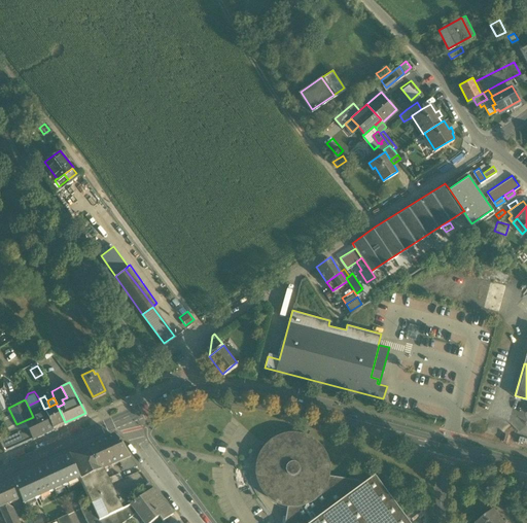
[(44,409),(40,399),(28,406),(33,417),(45,412),(45,411),(44,409)]
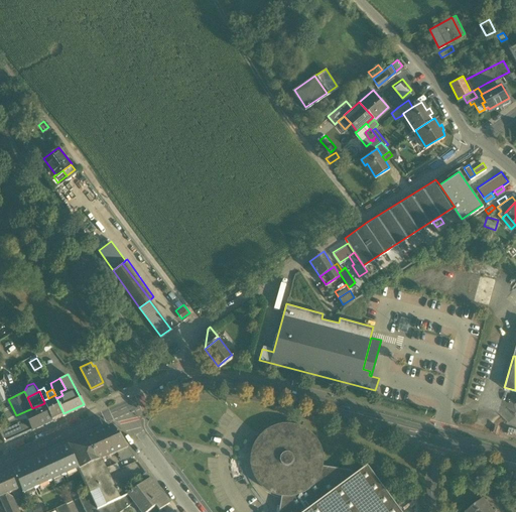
[(54,395),(48,398),(43,400),(44,402),(44,403),(52,418),(63,413),(56,398),(54,395)]
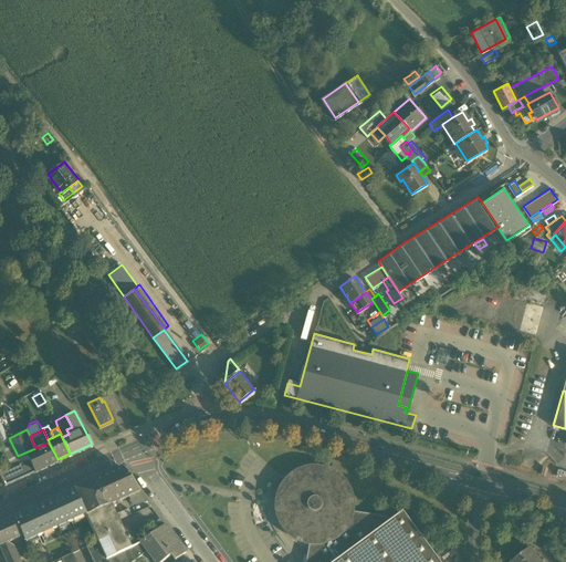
[(11,465),(20,460),(18,456),(9,438),(9,437),(0,440),(11,465)]
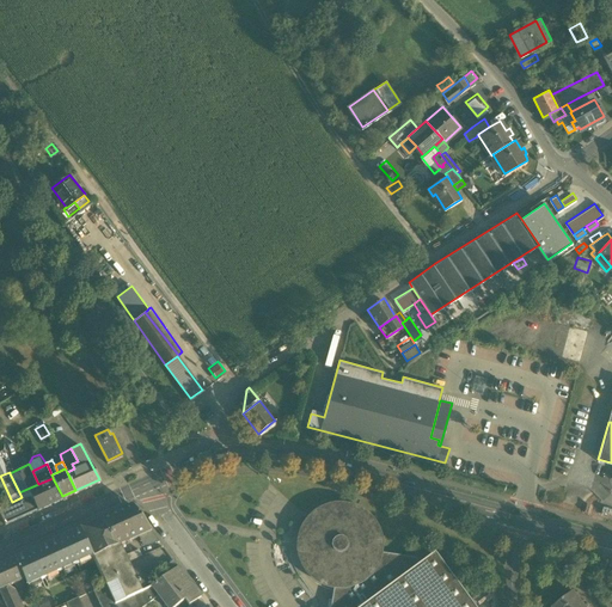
[(32,492),(38,507),(62,496),(53,478),(38,484),(30,488),(32,492)]
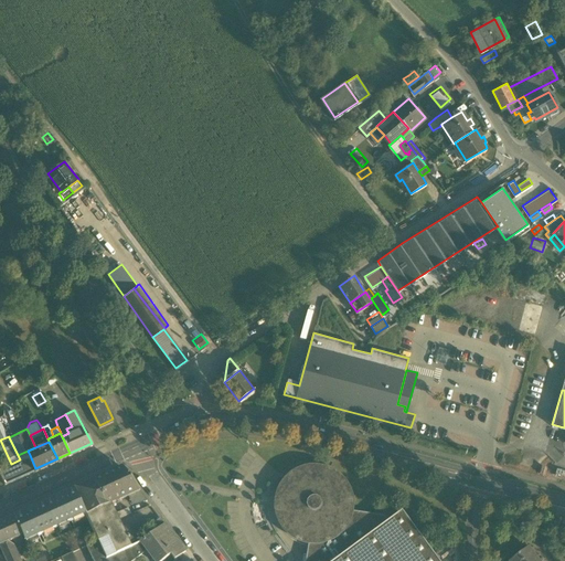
[(0,470),(6,482),(35,468),(30,455),(20,459),(11,464),(0,468),(0,470)]
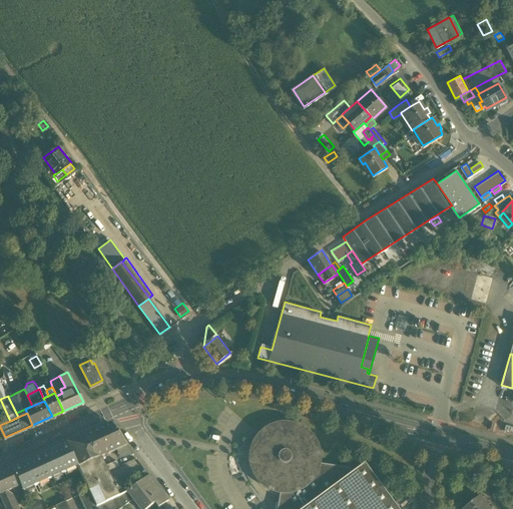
[(86,433),(85,433),(95,456),(100,454),(116,447),(126,443),(127,443),(126,442),(111,423),(112,423),(111,422),(110,422),(86,433)]
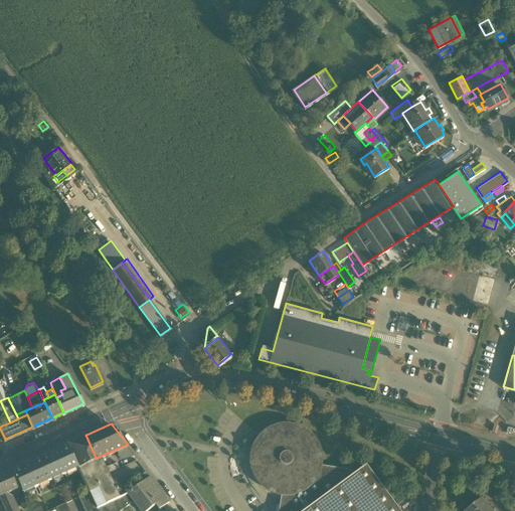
[(272,486),(281,489),(295,488),(306,482),(314,474),(318,462),(318,453),(315,444),(310,436),(302,430),(294,426),(284,426),(275,427),(267,432),(260,438),(255,447),(253,456),(254,465),(258,474),(264,481),(272,486)]
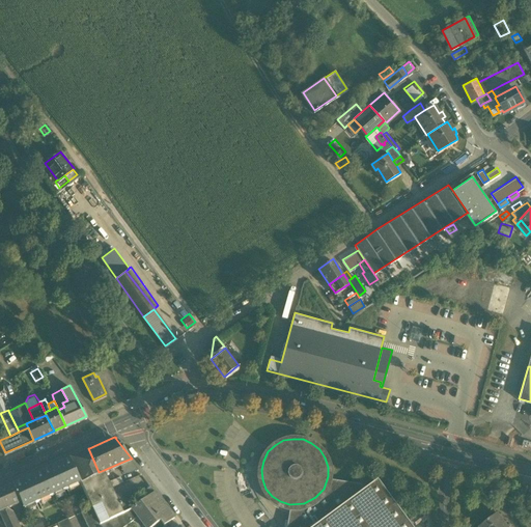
[(109,480),(104,470),(99,472),(88,448),(86,449),(87,449),(71,456),(70,456),(80,479),(92,504),(100,522),(123,510),(132,506),(123,489),(115,493),(112,486),(109,480)]
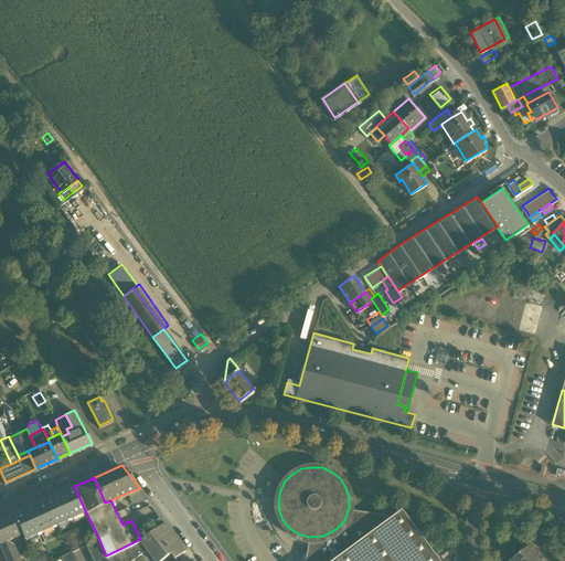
[(74,486),(44,500),(55,525),(85,510),(74,486)]
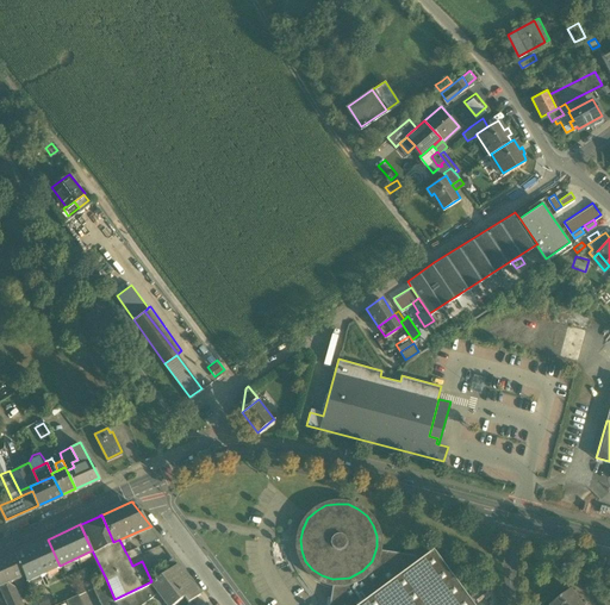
[(138,531),(143,541),(155,531),(150,526),(138,531)]
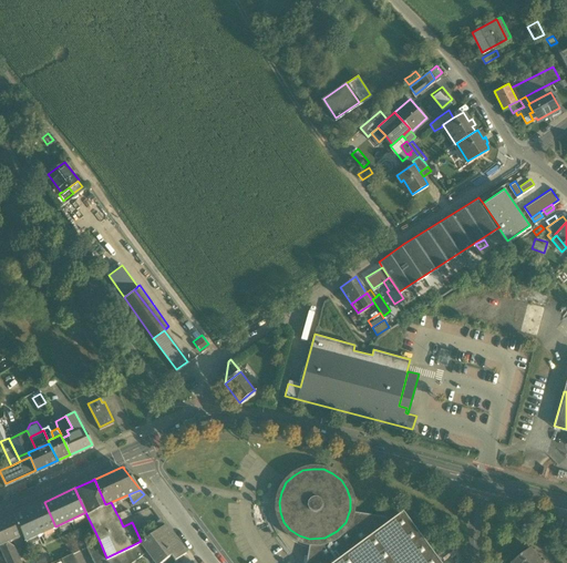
[(26,540),(55,526),(44,502),(13,515),(22,534),(26,540)]
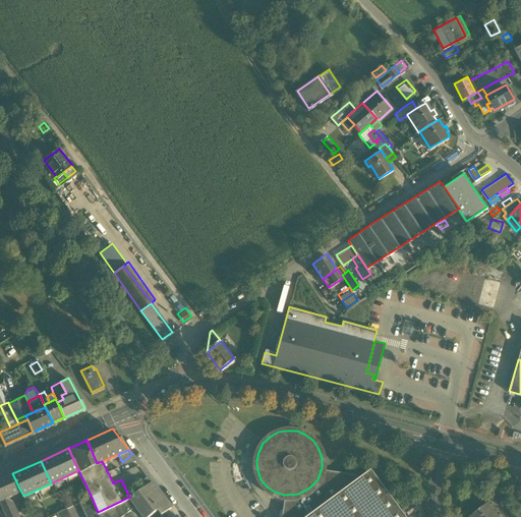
[(107,471),(110,476),(120,471),(117,466),(107,471)]
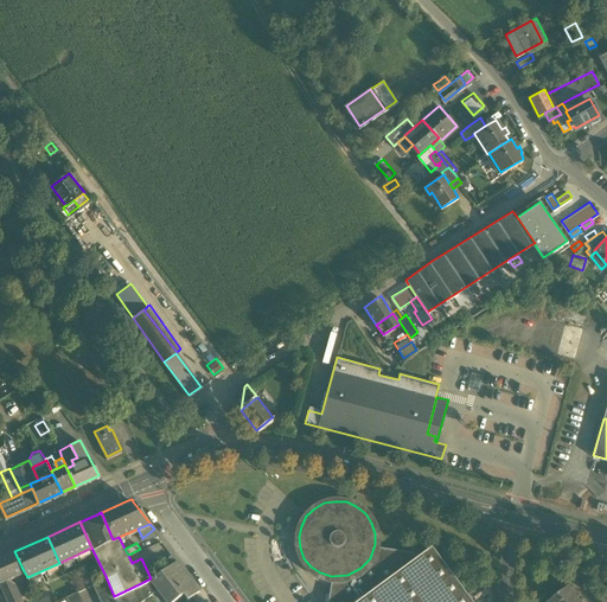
[(411,551),(375,544),(370,558),(360,568),(347,575),(331,576),(327,601),(355,601),(416,557),(411,551)]
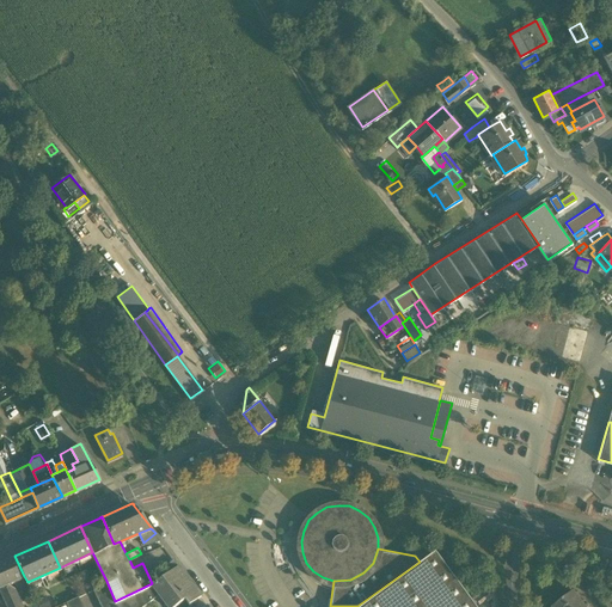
[(476,606),(435,551),(420,562),(357,606),(476,606)]
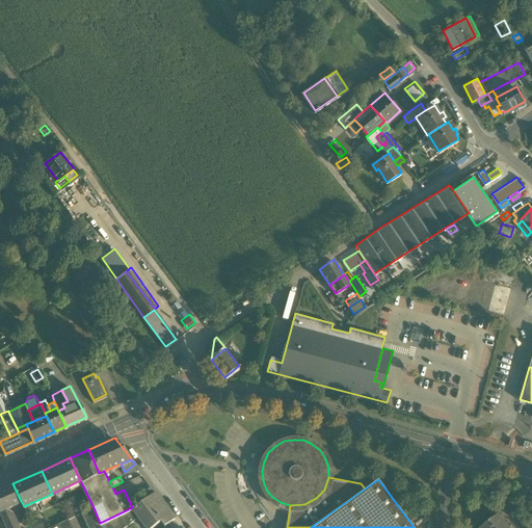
[(0,489),(0,510),(6,508),(12,505),(21,501),(12,483),(0,489)]
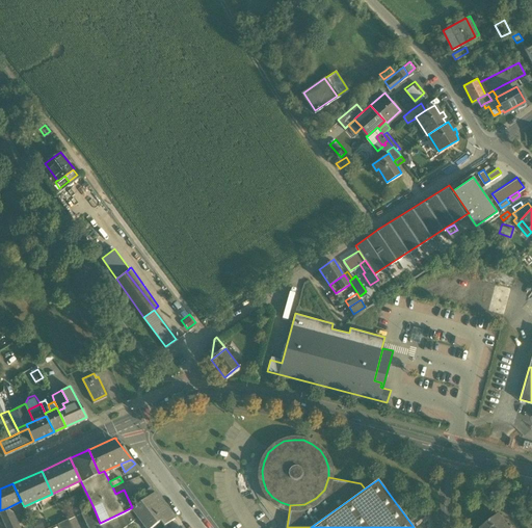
[(141,492),(145,498),(155,491),(151,485),(141,492)]
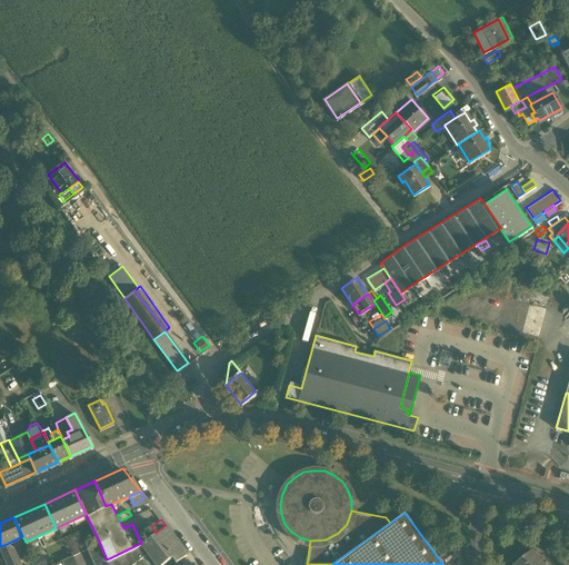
[(151,548),(161,563),(162,563),(171,555),(176,561),(187,552),(170,531),(166,524),(166,525),(156,533),(145,541),(151,548)]
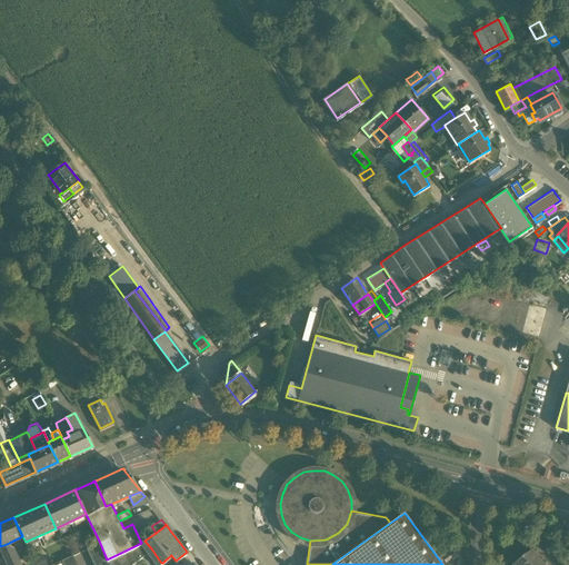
[(26,542),(22,536),(13,541),(17,548),(26,544),(26,542)]
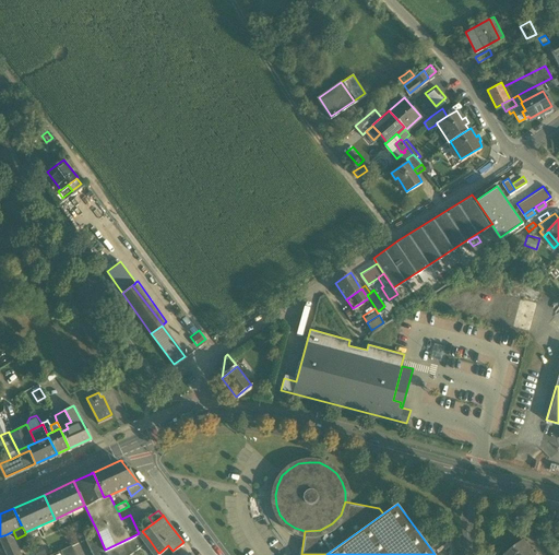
[(107,554),(105,550),(97,531),(85,536),(94,554),(107,554)]
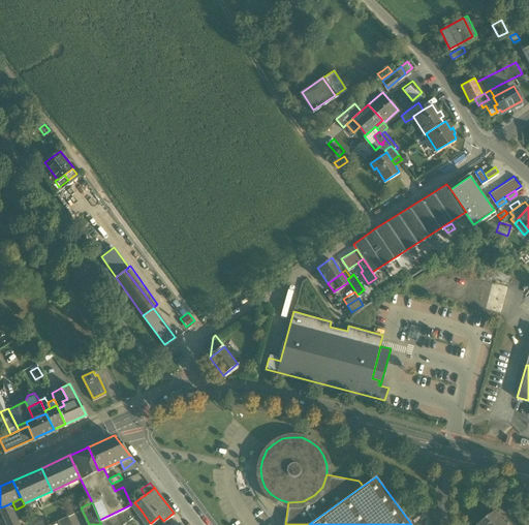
[(99,520),(101,524),(120,524),(137,513),(141,510),(134,502),(131,504),(123,508),(99,520)]
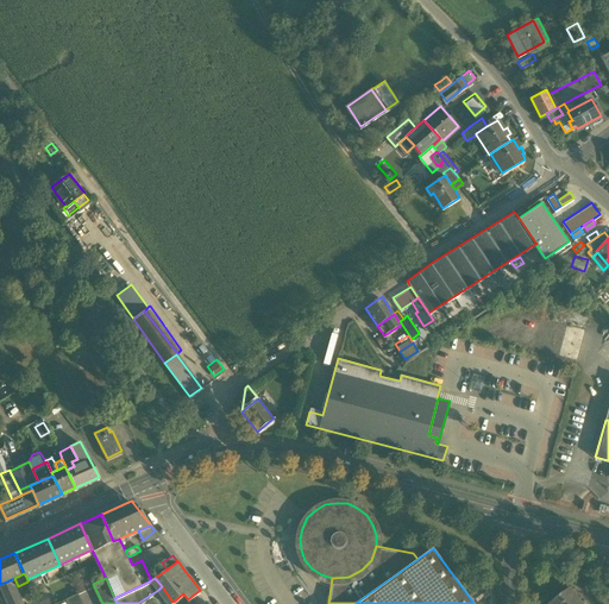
[(13,587),(7,582),(0,584),(0,586),(7,603),(20,603),(13,587)]
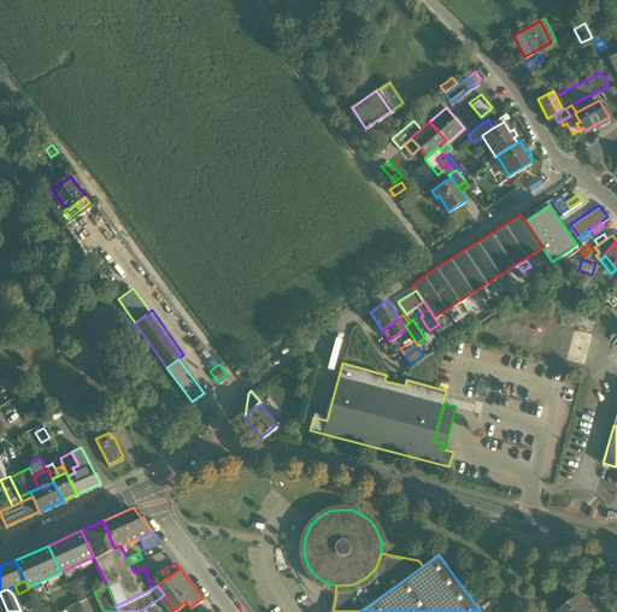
[(170,611),(171,611),(175,610),(164,594),(160,598),(170,611)]
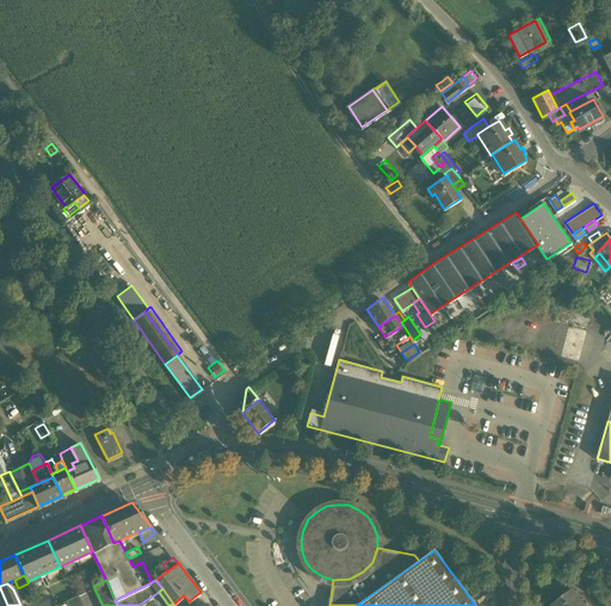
[(549,605),(572,605),(579,600),(571,588),(549,605)]
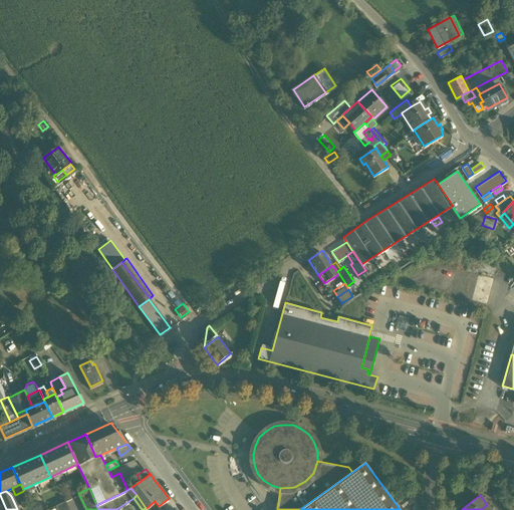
[(37,509),(43,508),(39,498),(30,502),(33,509),(37,509)]
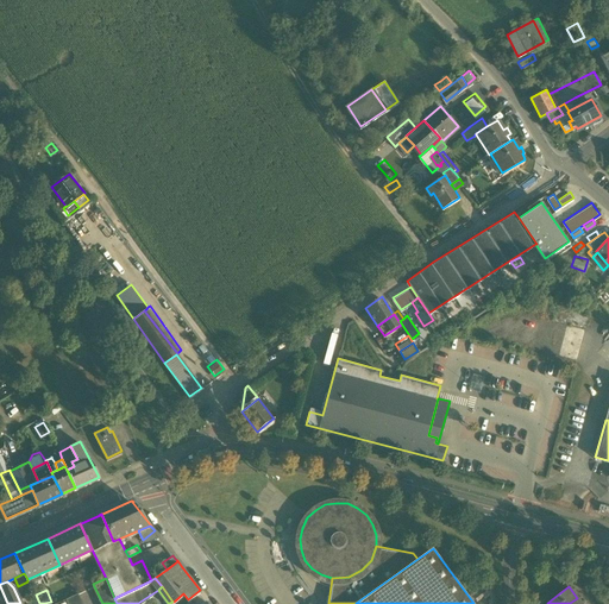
[(66,597),(69,603),(85,603),(79,591),(66,597)]
